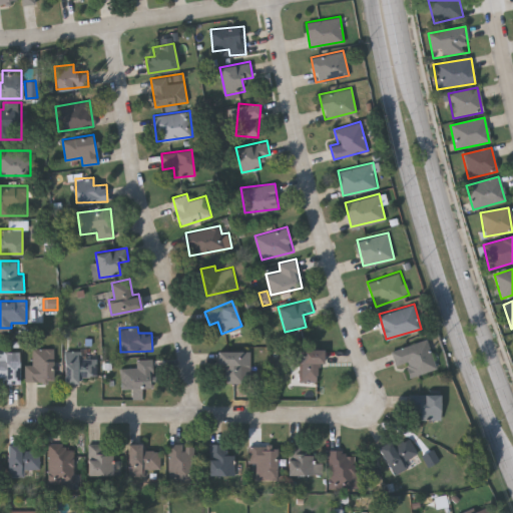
[(437,368),(411,377),(406,361),(396,365),(391,351),(427,338),(437,368)]
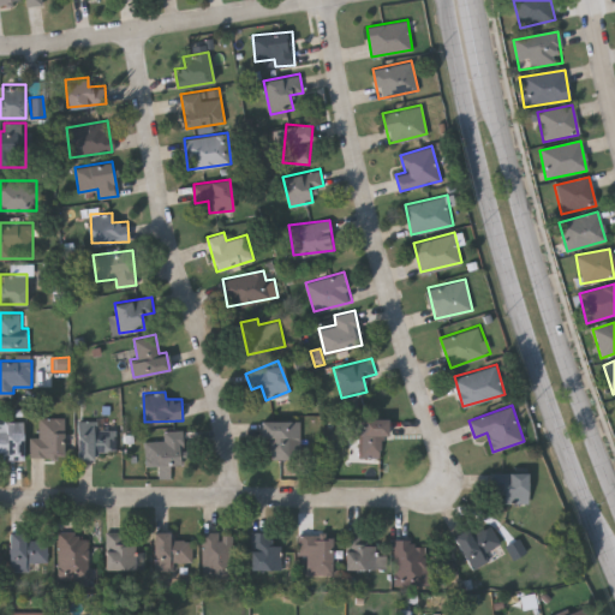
[(65,416),(65,455),(30,455),(30,437),(40,437),(40,416),(65,416)]
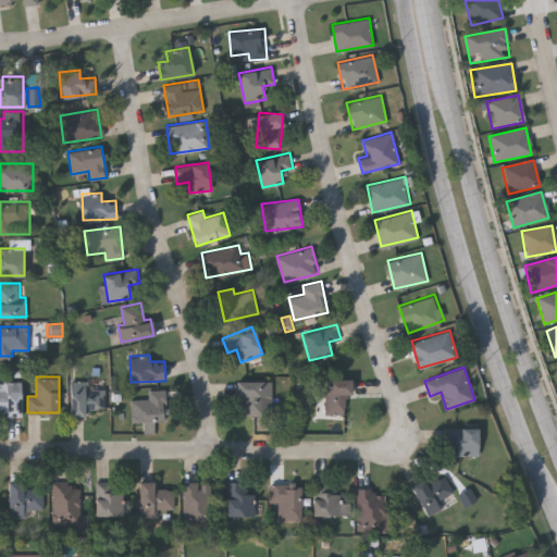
[(344,412),(317,412),(317,376),(351,376),(351,394),(344,394),(344,412)]
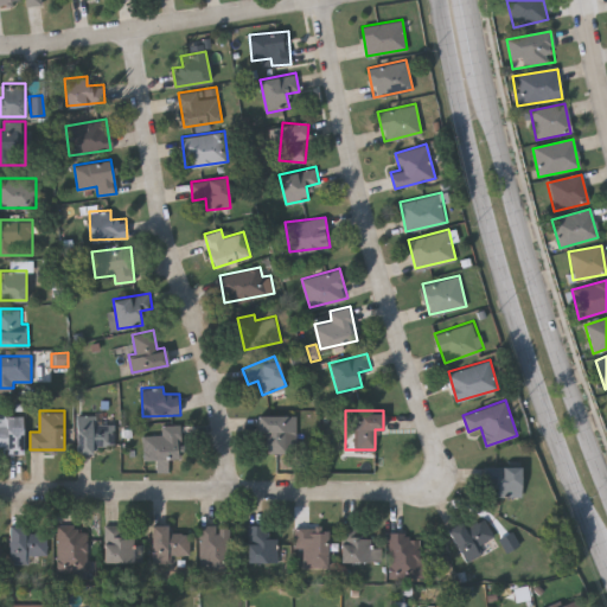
[(23,452),(6,452),(6,446),(0,446),(0,413),(23,413),(23,452)]
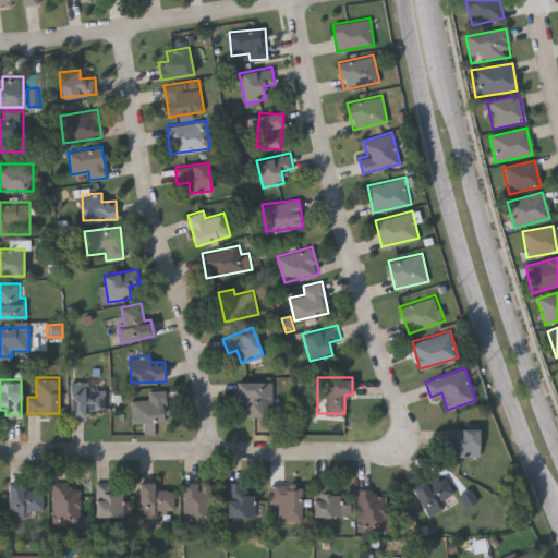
[(71,379),(89,379),(89,388),(105,388),(105,413),(71,413),(71,379)]
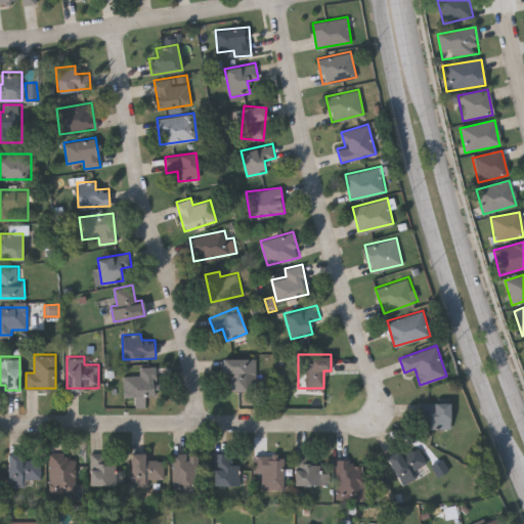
[(255,357),(255,390),(224,390),(224,357),(255,357)]
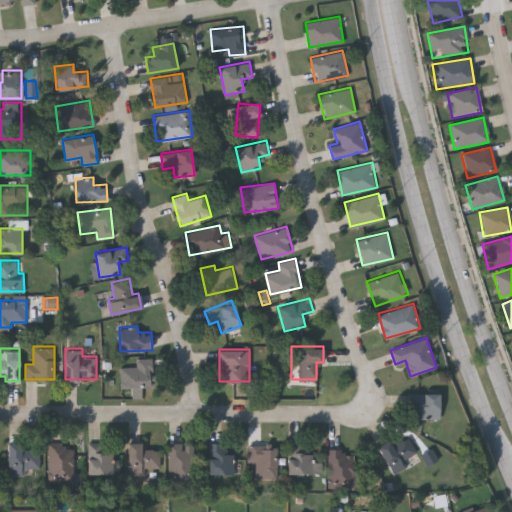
[(121,388),(120,366),(136,366),(135,358),(153,357),(154,386),(121,388)]
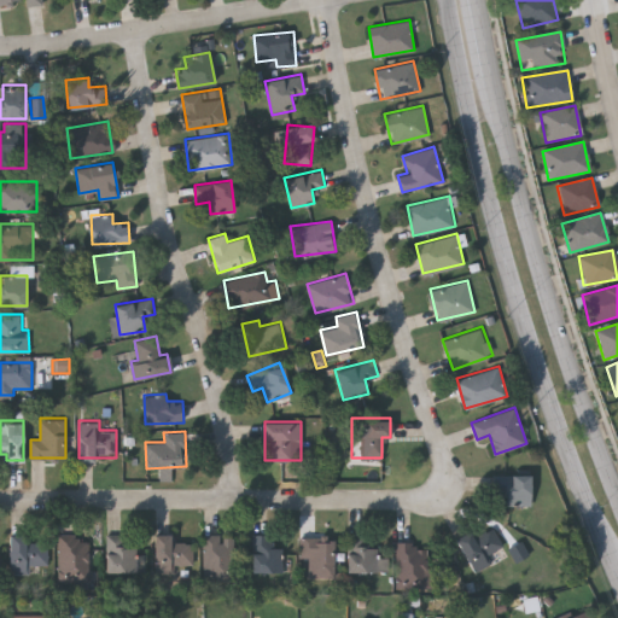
[(530,505),(496,505),(496,474),(530,474),(530,505)]
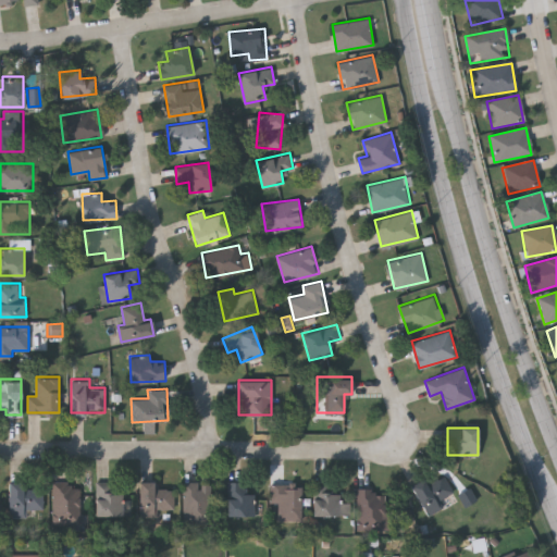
[(442,508),(426,515),(411,484),(423,478),(425,483),(444,474),(454,493),(437,500),(442,508)]
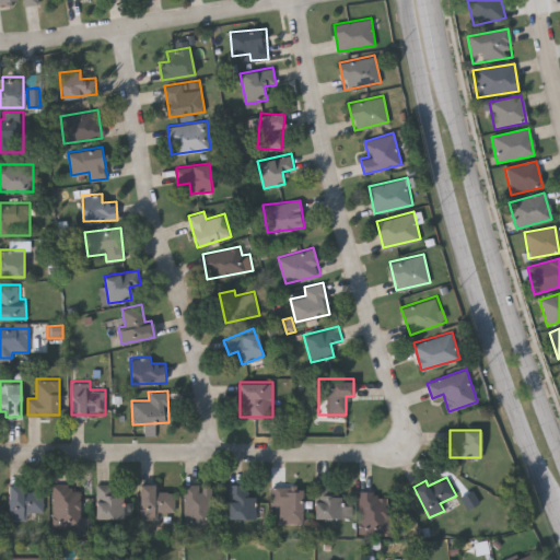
[(9,483),(24,483),(24,487),(43,487),(43,515),(9,515),(9,483)]
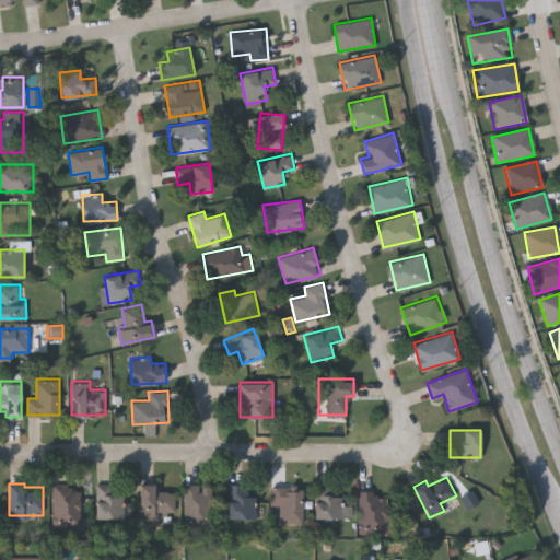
[(159,518),(140,518),(140,483),(155,483),(155,486),(175,486),(175,511),(159,511),(159,518)]
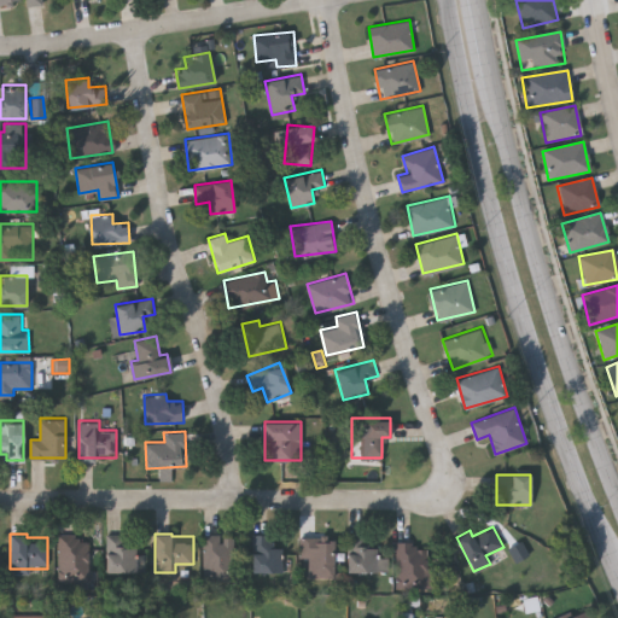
[(233,579),(203,579),(203,534),(233,534),(233,579)]
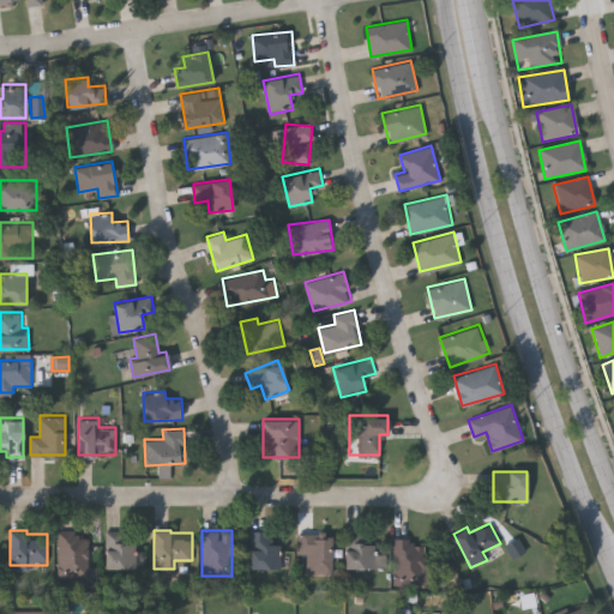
[(281,567),(250,567),(250,530),(270,530),(270,542),(281,542),(281,567)]
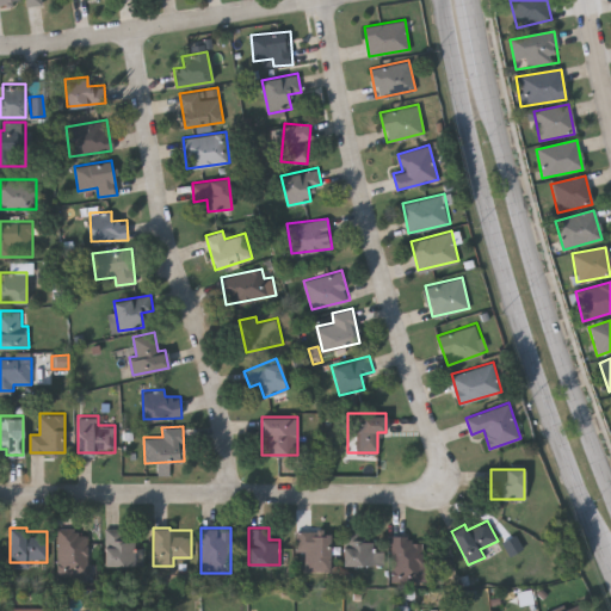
[(343,565),(343,528),(364,528),(364,537),(374,537),(374,549),(383,549),(383,565),(343,565)]
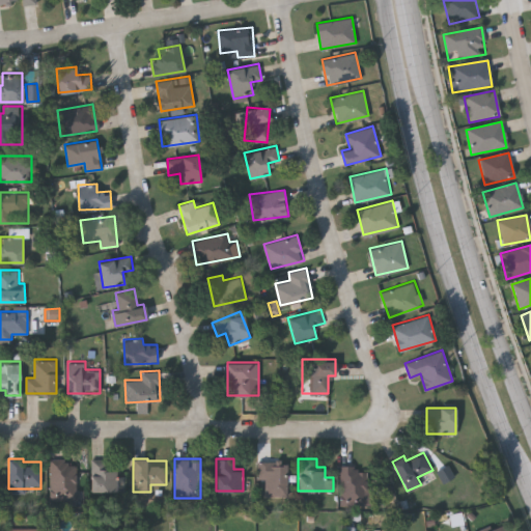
[(49,498),(49,459),(77,459),(77,498),(49,498)]
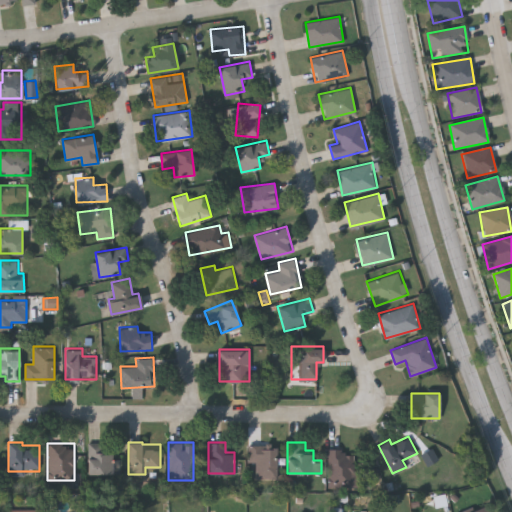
[(120,473),(88,473),(88,443),(104,443),(104,453),(120,453),(120,473)]
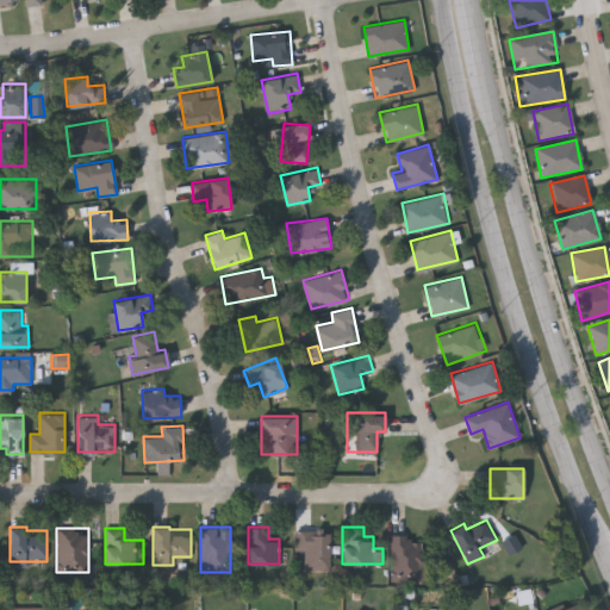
[(306,568),(306,552),(296,552),(297,530),(330,530),(330,568),(306,568)]
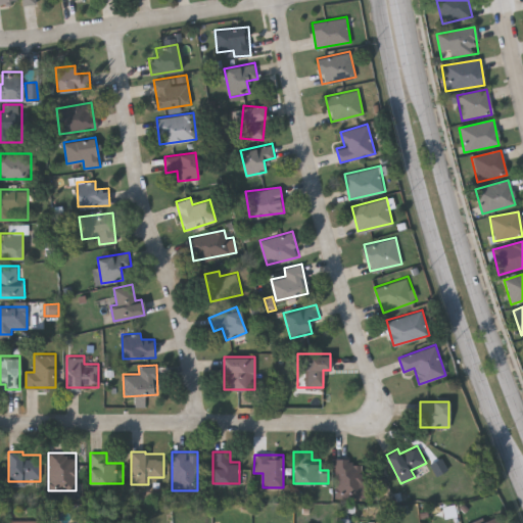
[(361,496),(335,496),(335,459),(361,459),(361,496)]
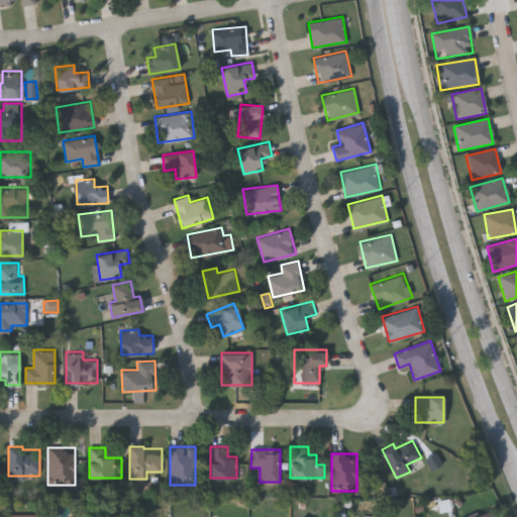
[(469,516),(490,508),(493,516),(469,516)]
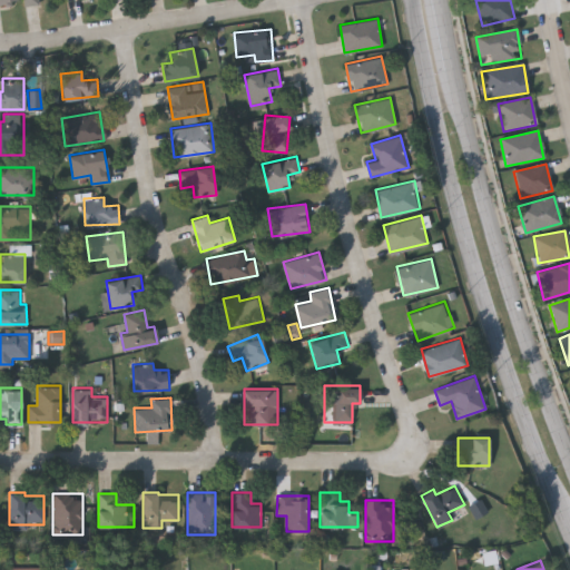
All buildings are outlined.
